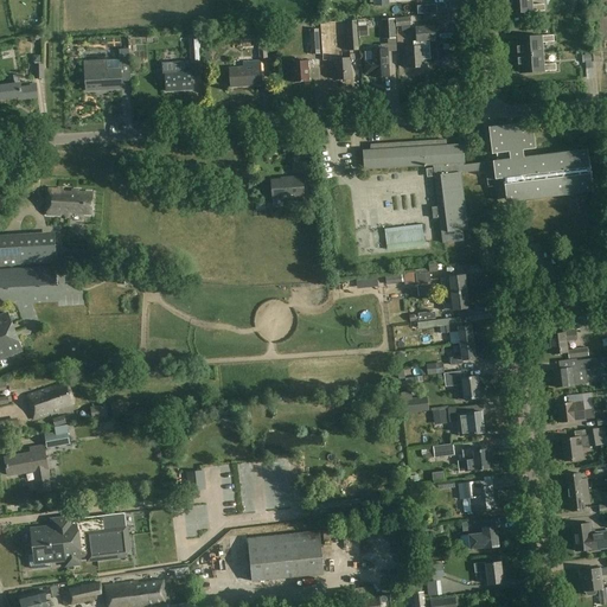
[(506,0),(508,13),(544,11),(543,4),(531,5),(530,0),(506,0)]
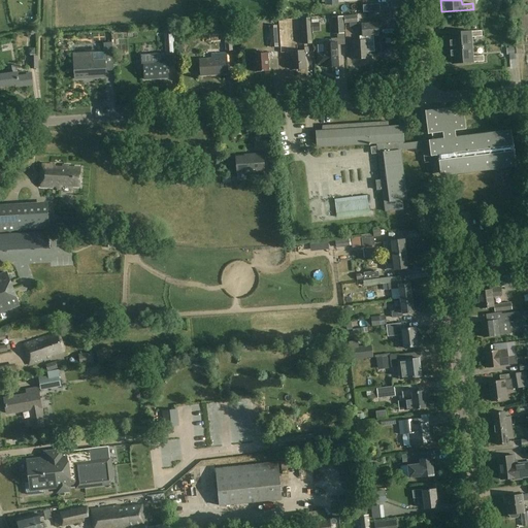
[(343,33),(343,15),(332,17),(333,34),(343,33)]
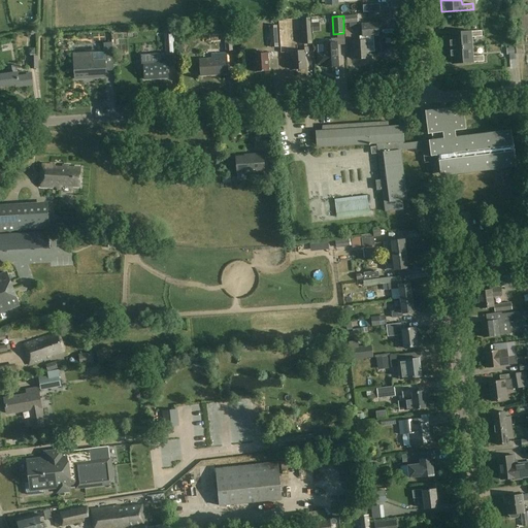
[(312,43),(310,19),(302,19),(305,44),(312,43)]
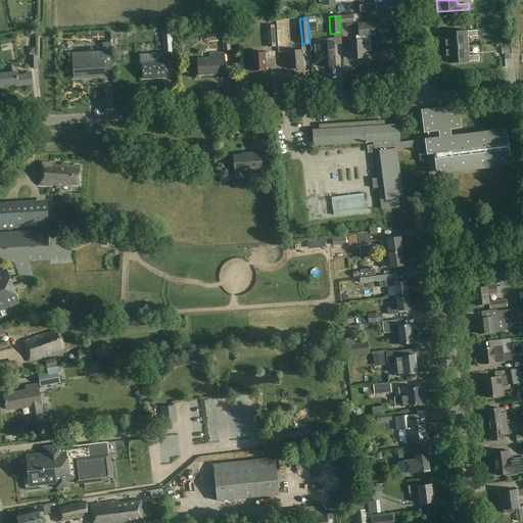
[(376,36),(375,22),(359,24),(359,36),(357,36),(357,41),(349,41),(350,48),(348,49),(348,56),(350,56),(350,59),(365,58),(365,51),(371,50),(370,36),(376,36)]
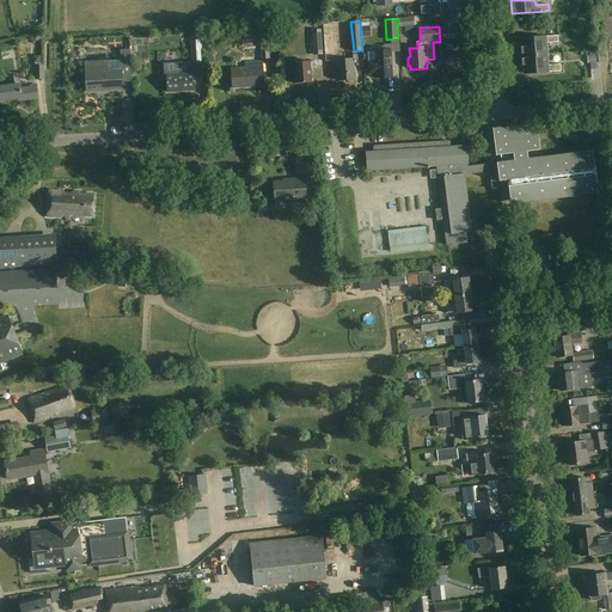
[(323,54),(322,30),(313,30),(314,55),(323,54)]
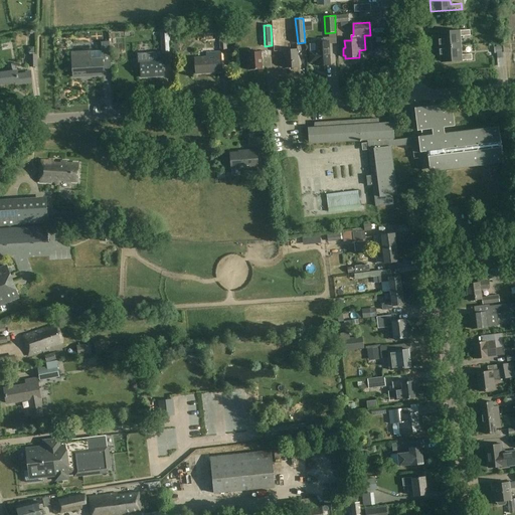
[(227,50),(225,28),(210,29),(211,38),(219,37),(220,50),(227,50)]
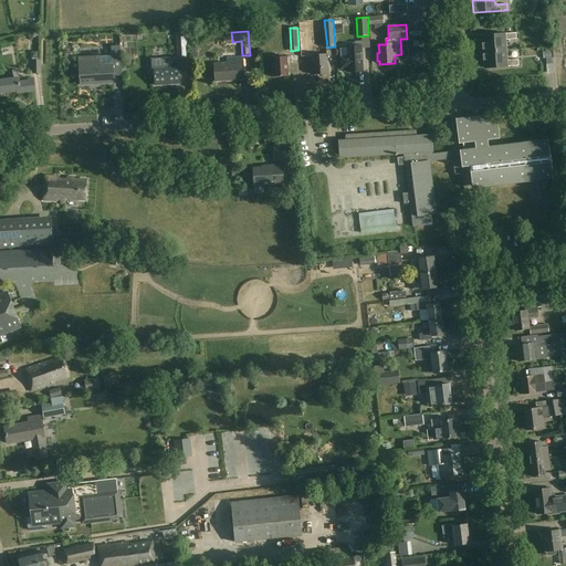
[(515,32),(482,35),(483,51),(505,50),(504,40),(515,39),(515,32)]
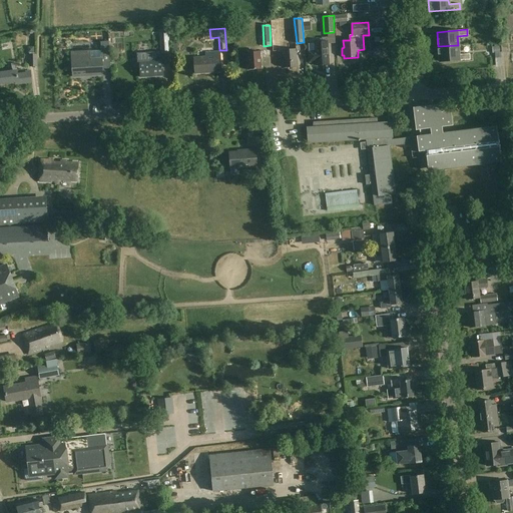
[(328,47),(328,38),(323,38),(323,42),(314,42),(315,48),(315,52),(310,52),(310,62),(315,62),(316,65),(330,65),(329,47),(328,47)]
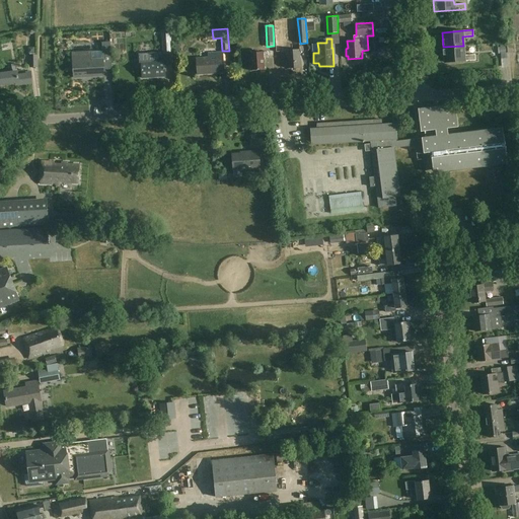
[(103,60),(73,62),(74,78),(104,76),(104,70),(112,70),(110,43),(102,43),(103,60)]
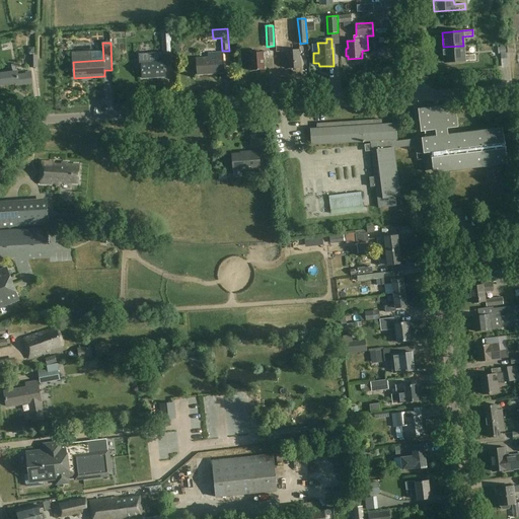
[(443,47),(444,62),(474,60),(474,55),(464,55),(463,46),(443,47)]
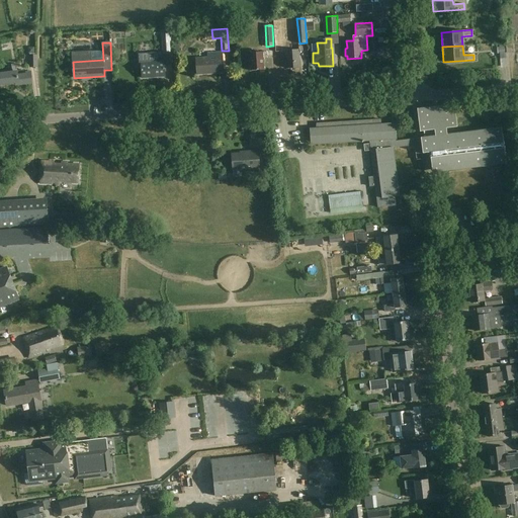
[(299,68),(298,51),(285,52),(286,69),(299,68)]
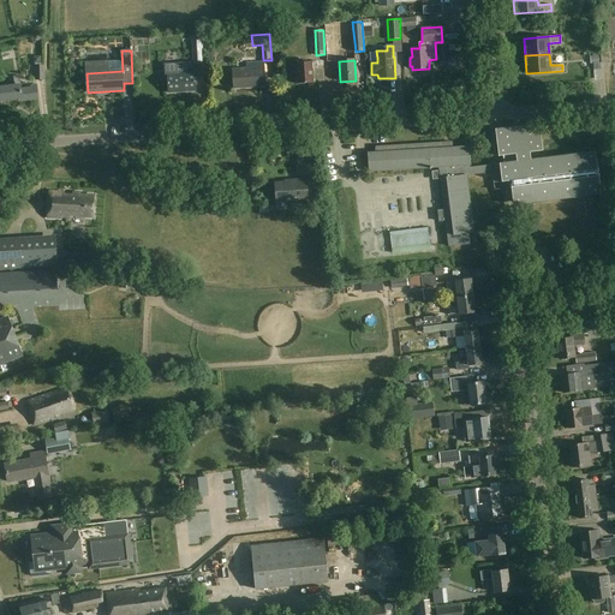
[(317,69),(316,61),(296,63),(297,84),(314,83),(312,70),(317,69)]
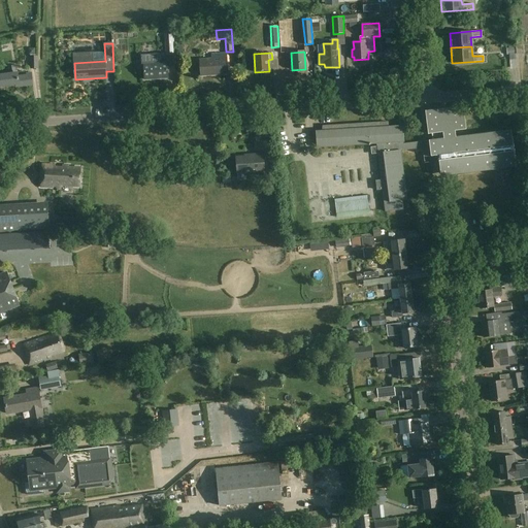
[(228,74),(226,54),(211,55),(212,60),(199,61),(200,76),(228,74)]
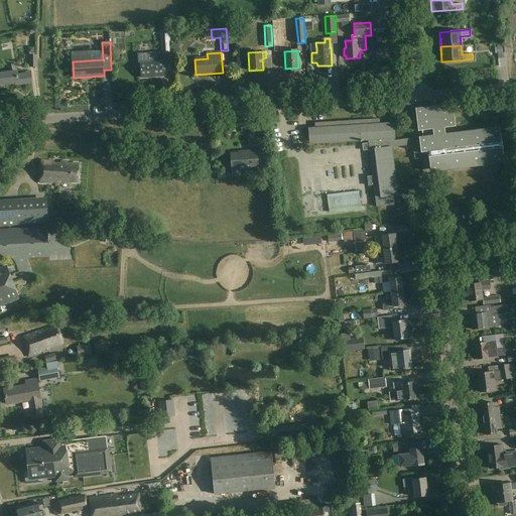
[(164,77),(163,60),(140,62),(141,78),(164,77)]
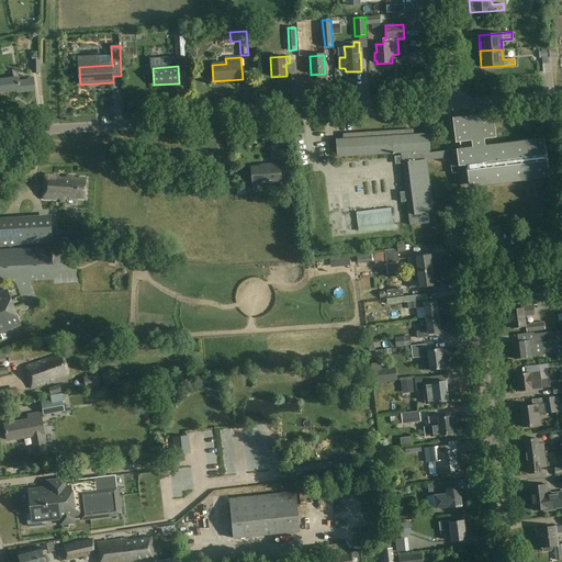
[(17,78),(17,70),(9,71),(10,79),(0,80),(0,91),(18,90),(18,92),(35,90),(34,78),(27,79),(29,80),(20,81),(19,78),(17,78)]
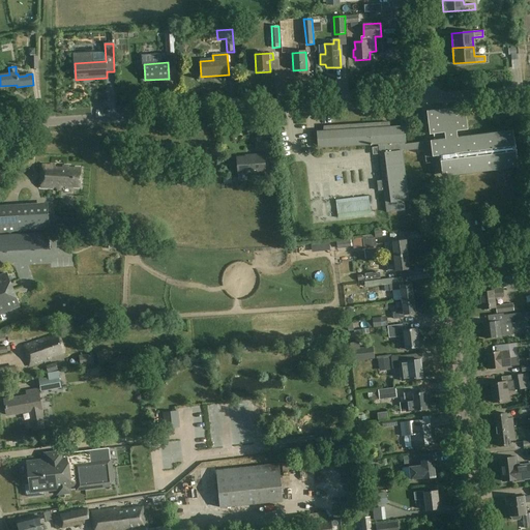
[(467,129),(465,108),(427,112),(430,135),(434,134),(435,141),(406,144),(404,126),(389,127),(389,122),(323,126),(324,131),(317,133),(319,148),(379,145),(379,147),(373,148),(374,154),(380,153),(383,181),(377,182),(379,190),(384,190),(386,212),(405,210),(404,201),(408,201),(403,152),(424,149),(425,164),(441,163),(442,177),(517,168),(512,131),(458,138),(457,131),(467,129)]
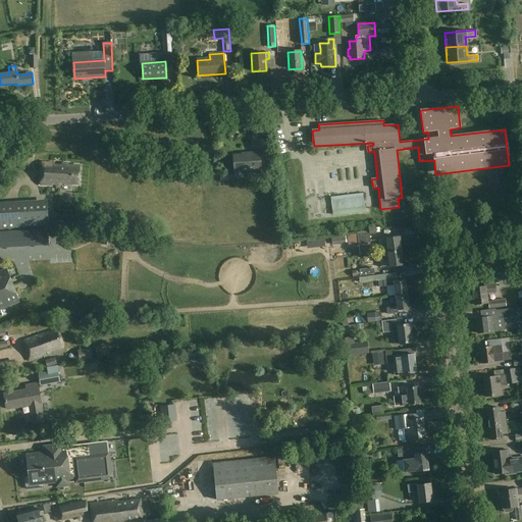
[(261,170),(260,153),(246,154),(246,155),(233,156),(235,171),(250,170),(250,171),(261,170)]
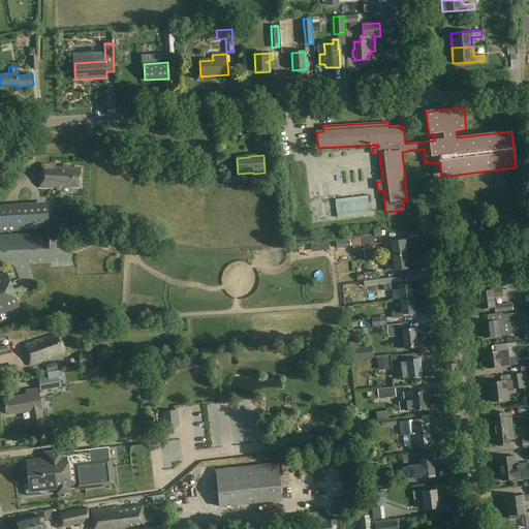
[(68,166),(42,164),(40,187),(61,188),(61,186),(80,187),(81,168),(68,167),(68,166)]
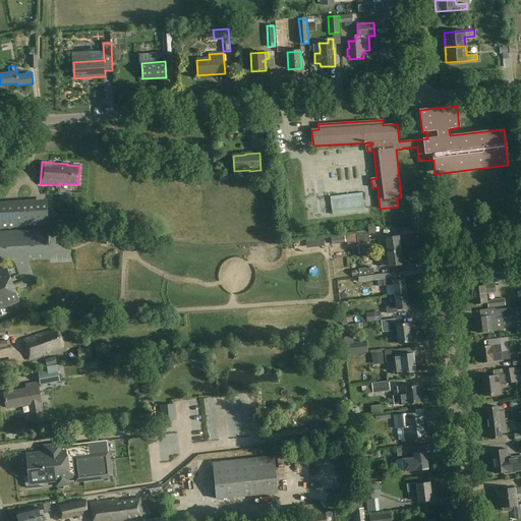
[(352,182),(363,181),(362,171),(351,172),(352,182)]
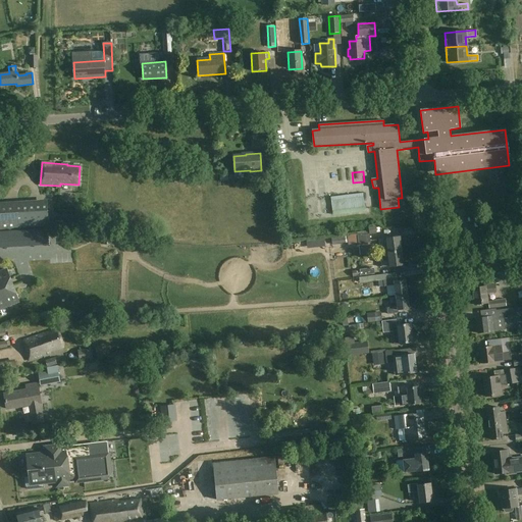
[(312,217),(330,216),(329,180),(311,180),(312,217)]
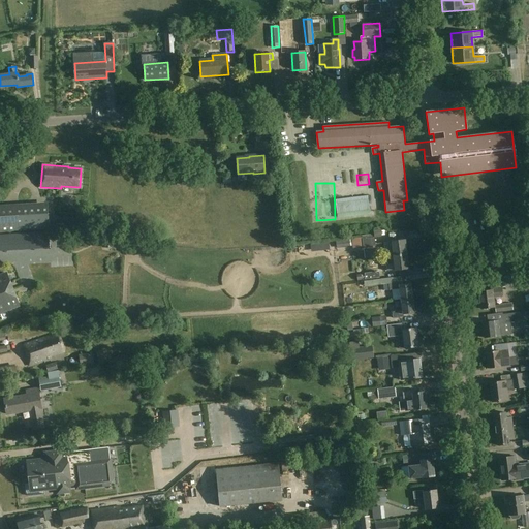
[(336,200),(338,221),(371,217),(369,197),(336,200)]
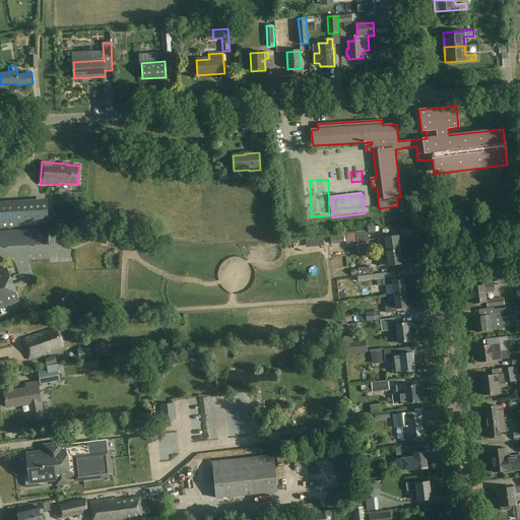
[(0,228),(49,225),(47,199),(0,201),(0,228)]
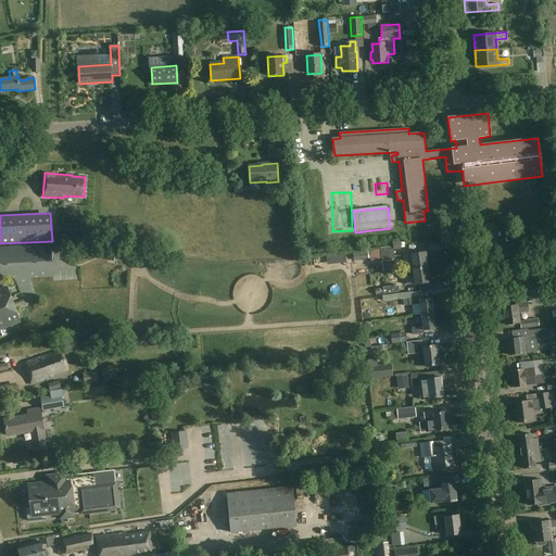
[(51,242),(0,245),(0,262),(52,258),(51,242)]
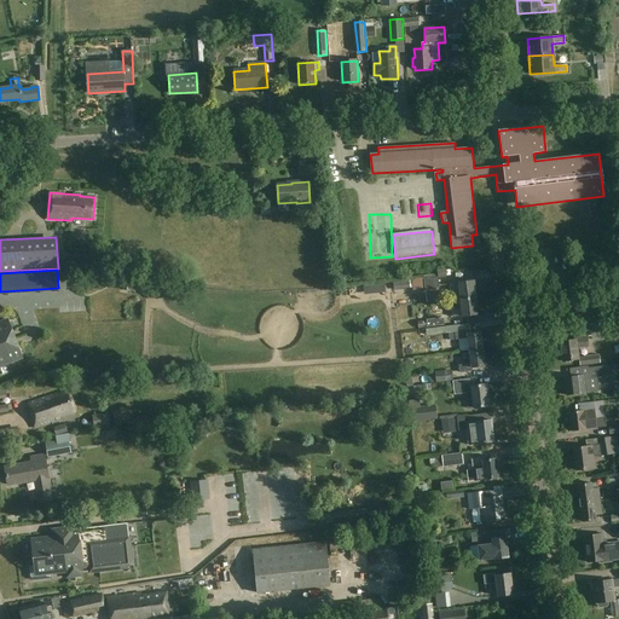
[(458,291),(460,300),(476,298),(474,281),(457,283),(449,284),(450,293),(458,291)]
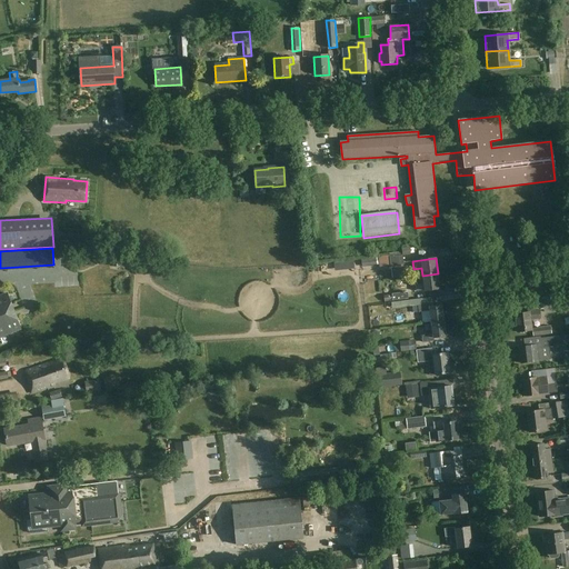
[(407,267),(391,268),(392,278),(408,277),(407,267)]
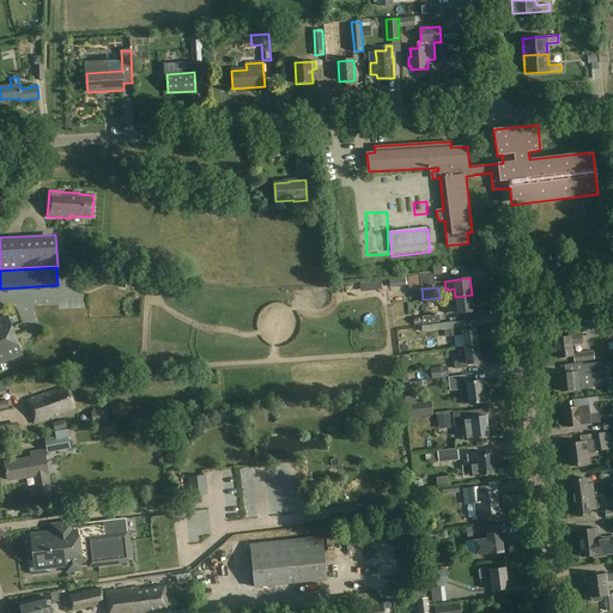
[(31,292),(16,298),(29,333),(26,334),(28,341),(46,335),(31,292)]
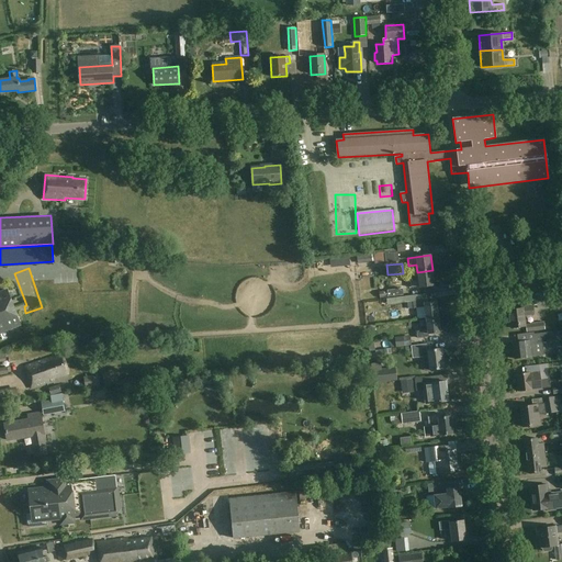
[(435,285),(433,270),(417,272),(418,280),(411,281),(412,288),(419,288),(435,285)]
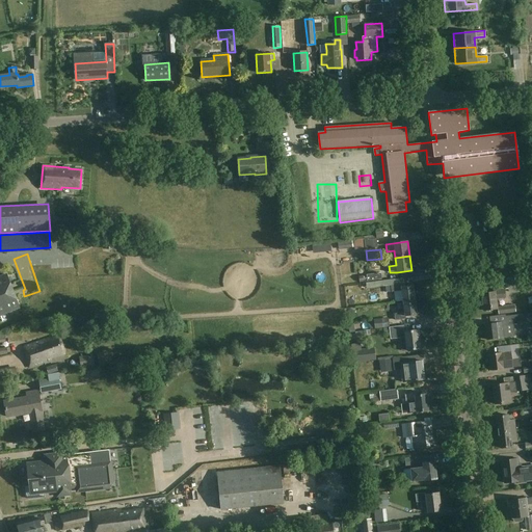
[(346,282),(357,282),(356,264),(345,264),(346,282)]
